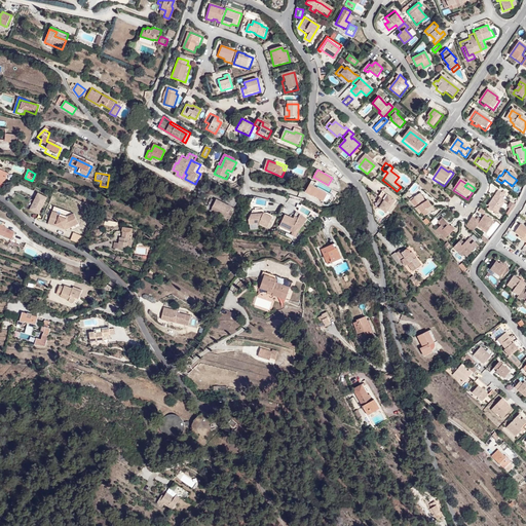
[(310,184),(305,192),(312,195),(324,200),(328,193),(310,184)]
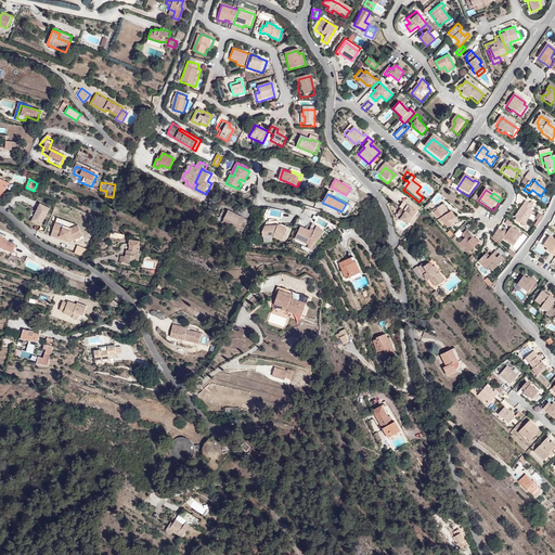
[(41,227),(50,208),(39,203),(30,221),(41,227)]
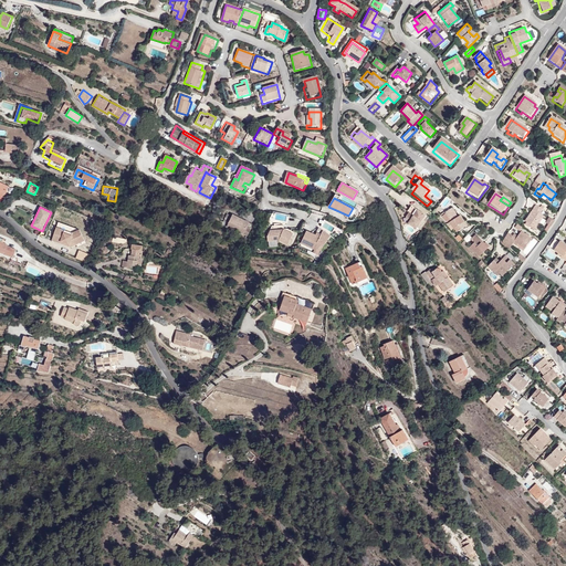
[(535,231),(544,218),(541,216),(543,212),(535,207),(523,223),(535,231)]
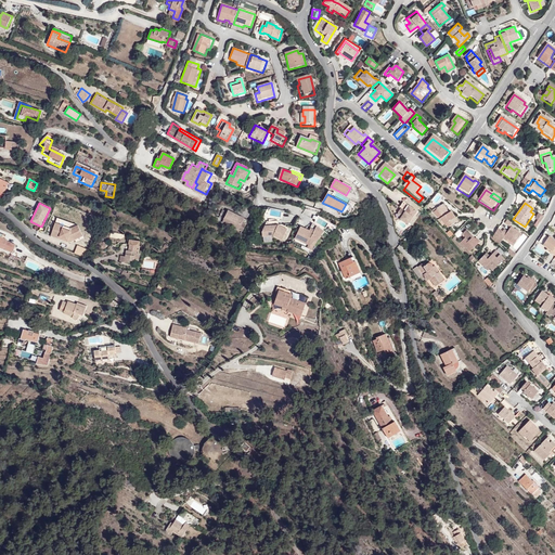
[(451,221),(447,216),(449,214),(442,205),(435,210),(436,211),(431,215),(438,223),(440,221),(447,231),(457,223),(454,219),(451,221)]
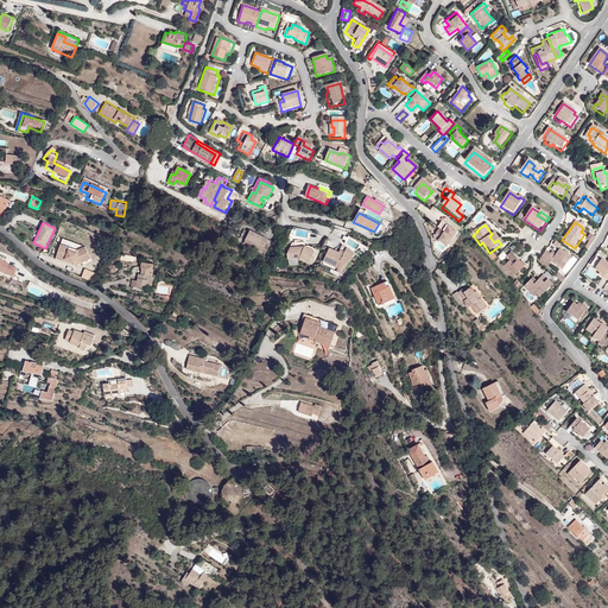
[(448,247),(456,232),(449,226),(445,232),(439,228),(436,234),(441,236),(438,241),(448,247)]
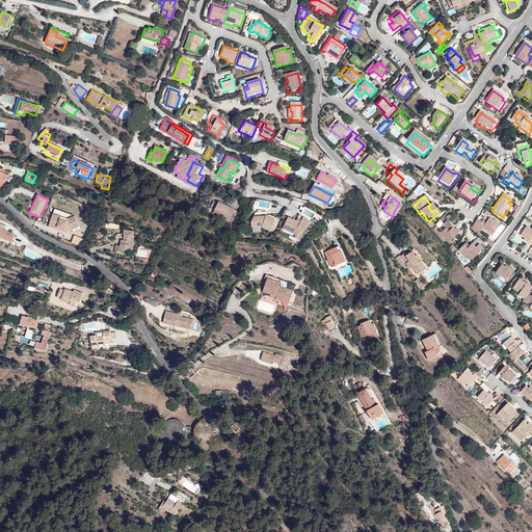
[(234,213),(236,208),(220,200),(214,212),(234,222),(238,215),(234,213)]
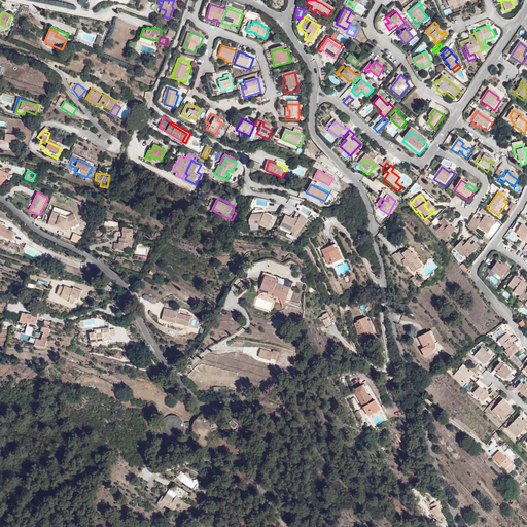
[(76,215),(57,206),(55,212),(68,218),(76,215)]
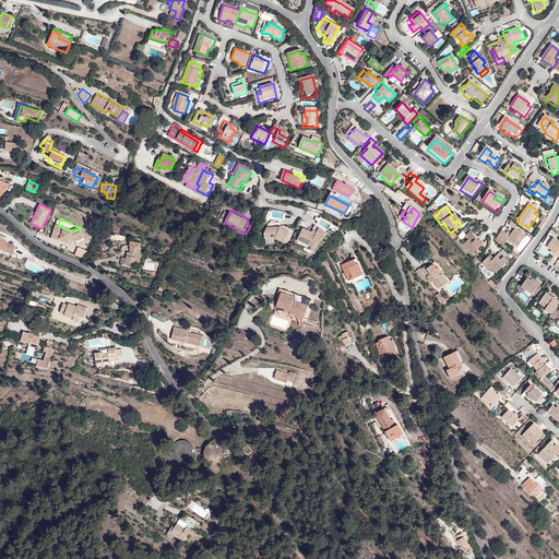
[(283,244),(289,230),(283,227),(280,227),(280,223),(268,224),(263,234),(262,238),(263,239),(273,239),(283,244)]
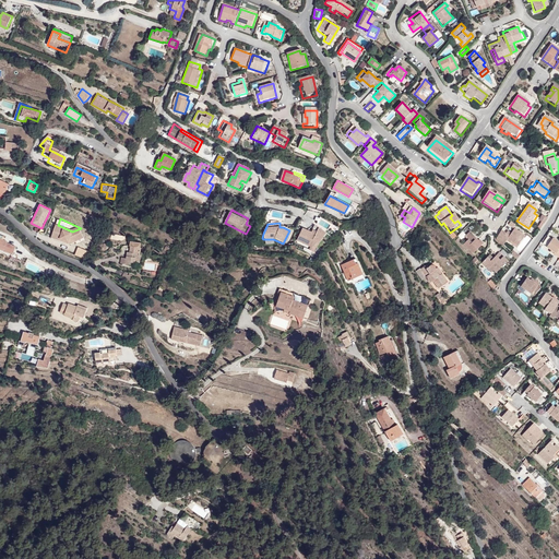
[(85,241),(81,228),(72,232),(58,225),(51,238),(60,241),(61,239),(66,240),(63,244),(66,245),(75,241),(76,245),(85,241)]
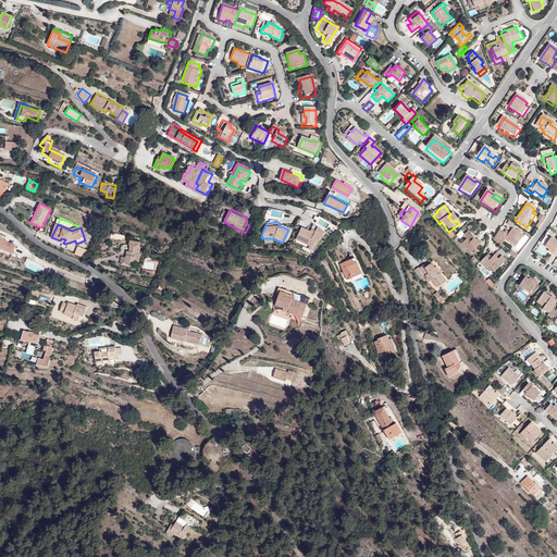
[(312,250),(322,237),(314,233),(313,236),(309,233),(300,230),(294,242),(301,245),(312,250)]
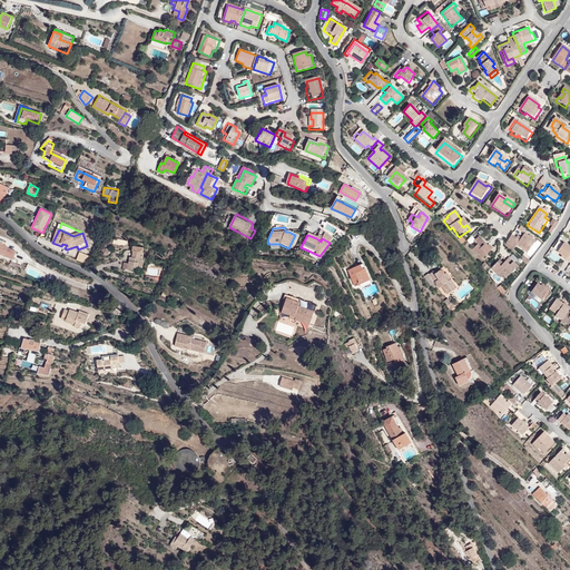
[(529,254),(536,243),(524,236),(521,241),(520,243),(516,241),(512,247),(516,249),(517,248),(520,251),(521,248),(529,254)]
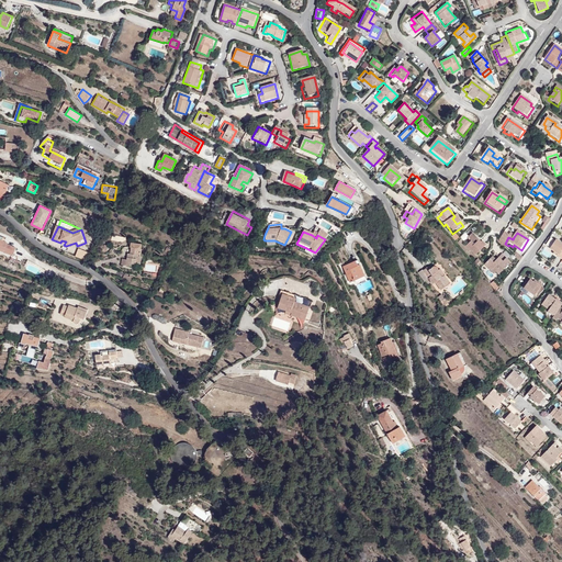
[(508,245),(505,244),(508,237),(504,235),(498,244),(498,245),(505,250),(508,245)]
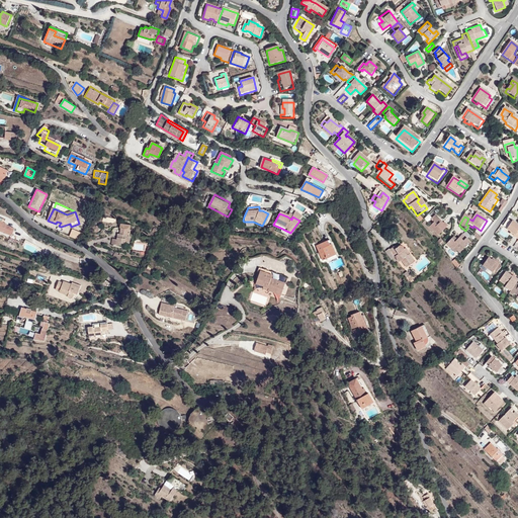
[(439,239),(448,229),(444,225),(442,226),(441,228),(439,226),(440,224),(434,218),(430,223),(433,226),(428,230),(439,239)]
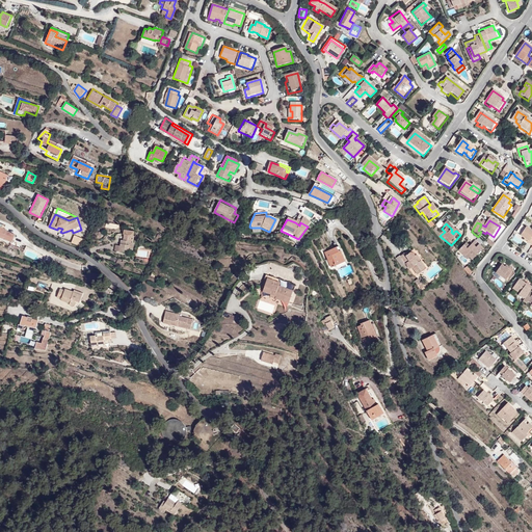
[(531,229),(528,225),(521,236),(529,241),(527,243),(531,246),(531,229)]
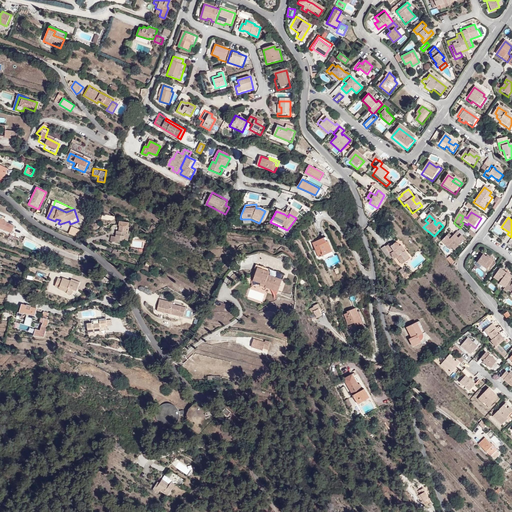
[(12,233),(15,225),(6,222),(7,220),(5,219),(2,222),(0,221),(0,226),(5,228),(4,230),(12,233)]
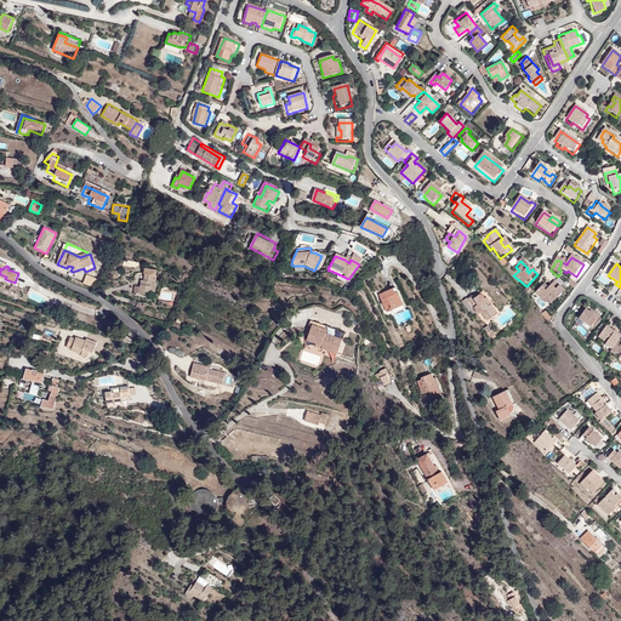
[(90,286),(96,280),(89,273),(83,280),(90,286)]
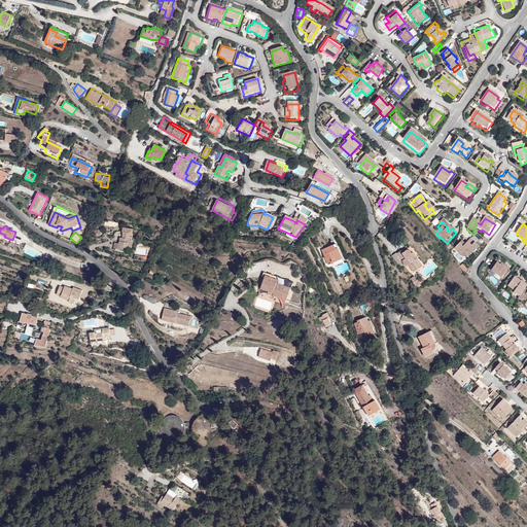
[(514,243),(517,239),(510,233),(506,238),(514,243)]
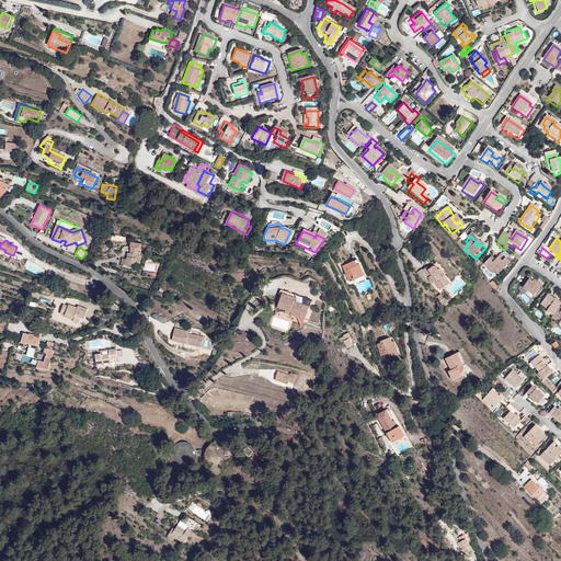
[(140,265),(141,256),(146,258),(146,251),(136,249),(135,255),(133,254),(132,262),(128,261),(127,267),(136,268),(137,266),(140,266),(140,265)]
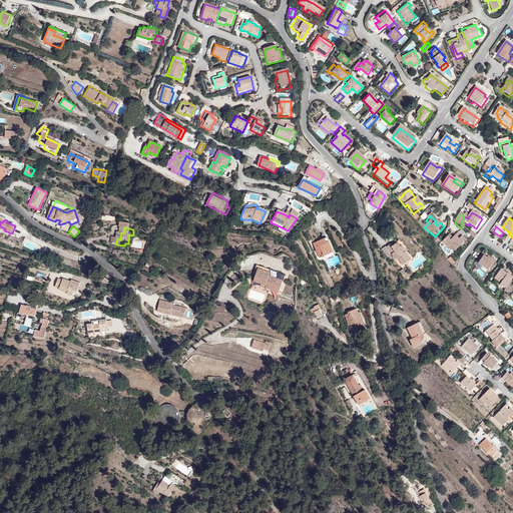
[(455,252),(466,241),(459,234),(454,239),(451,242),(447,238),(442,244),(447,248),(449,246),(453,250),(455,252)]
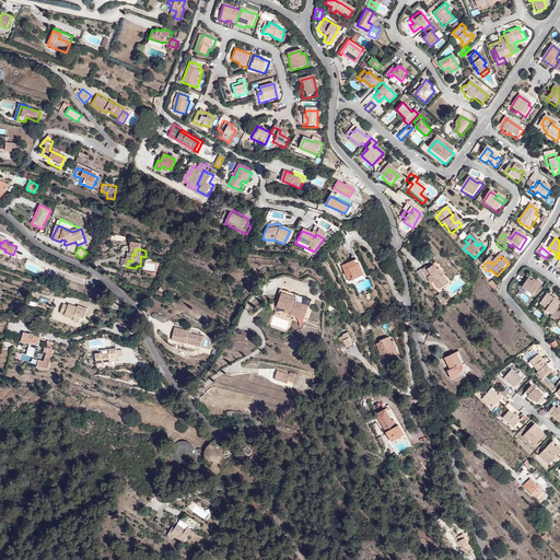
[(358,267),(356,263),(343,267),(350,284),(365,278),(360,266),(358,267)]
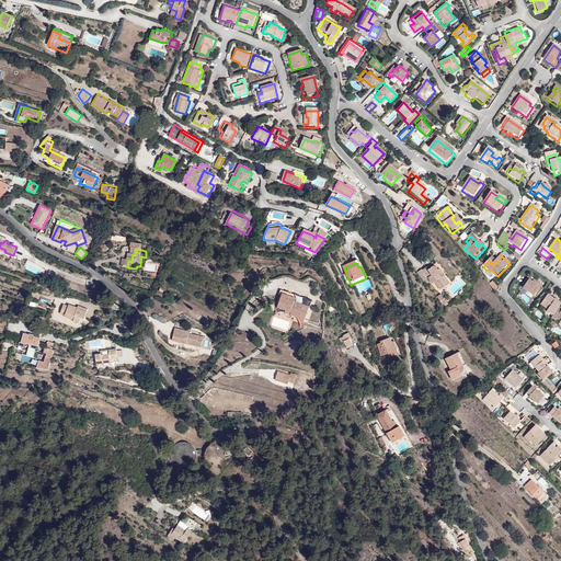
[(441,276),(437,273),(437,271),(435,267),(432,266),(426,271),(424,267),(420,271),(431,285),(434,282),(441,289),(449,282),(443,274),(441,276)]
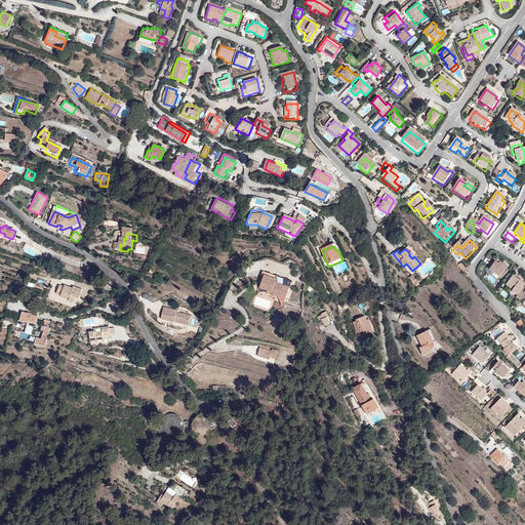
[(506,270),(508,268),(503,266),(502,268),(497,265),(494,263),(493,264),(488,272),(499,279),(500,277),(506,270)]
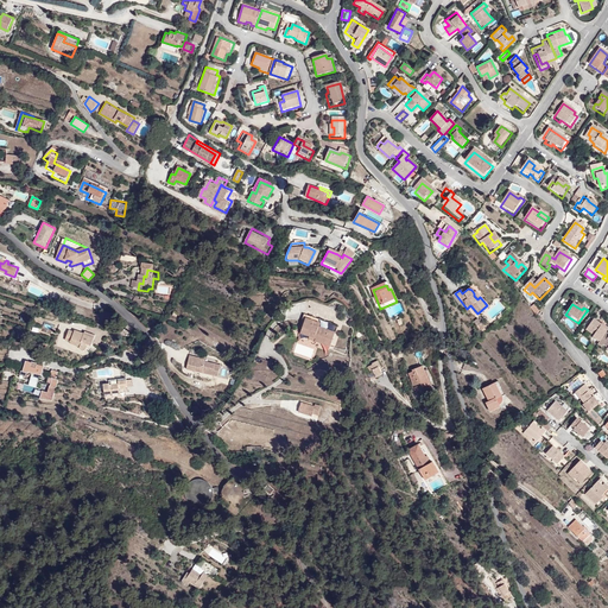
[(335,347),(342,327),(309,314),(302,331),(311,335),(317,336),(316,340),(335,347)]
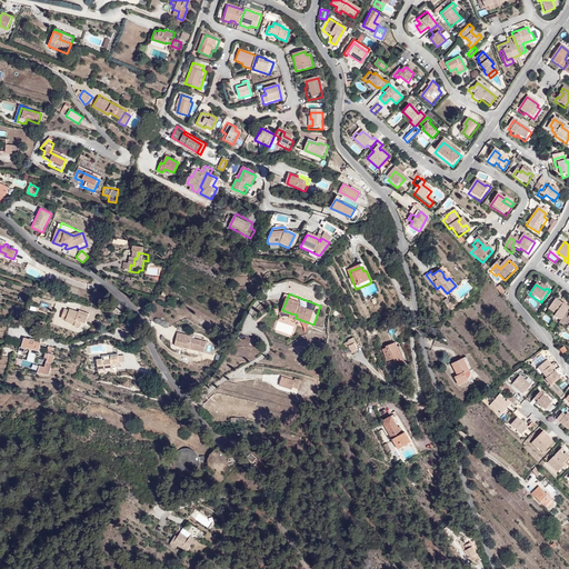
[(568,309),(568,306),(557,298),(549,309),(556,313),(555,315),(556,316),(562,320),(568,309)]
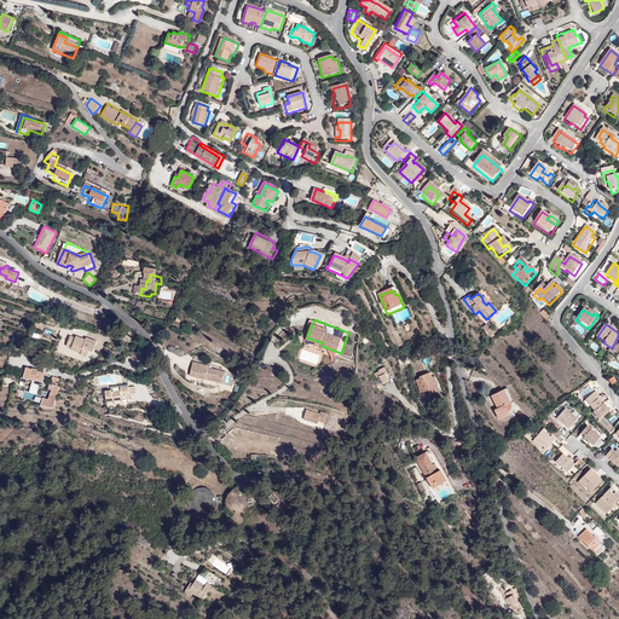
[(491,337),(485,330),(480,334),(486,341),(491,337)]
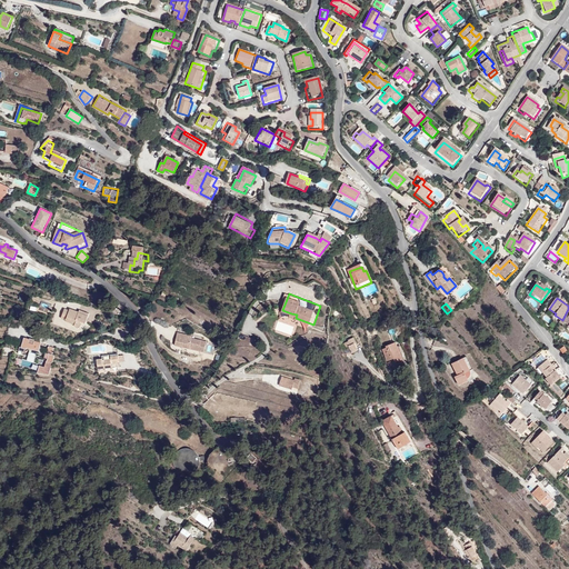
[(86,325),(89,318),(79,315),(79,312),(71,309),(70,311),(66,310),(62,317),(67,319),(66,322),(75,326),(75,328),(80,330),(82,325),(86,325)]
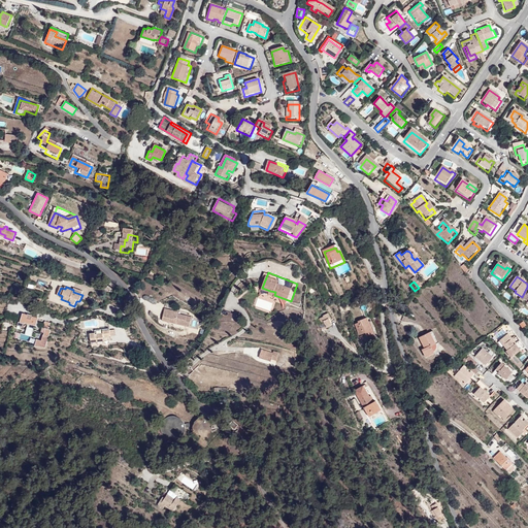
[(270,311),(273,303),(258,298),(256,306),(270,311)]
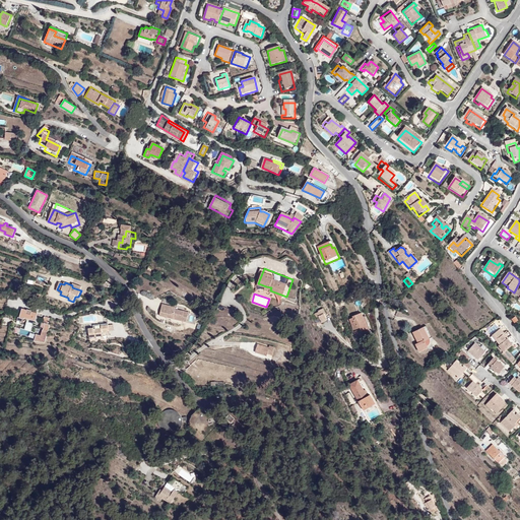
[(180,321),(183,310),(175,309),(175,307),(163,304),(159,316),(180,321)]
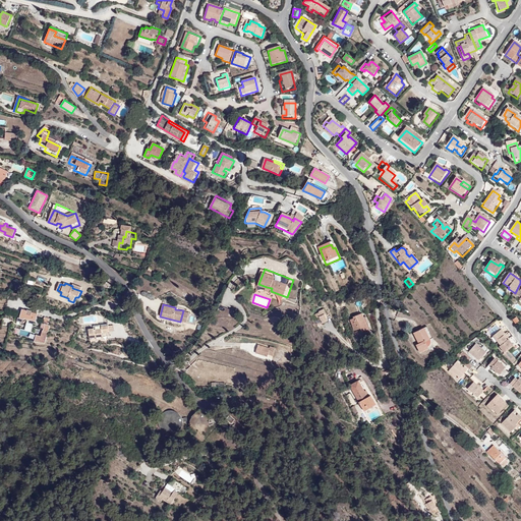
[(320,319),(323,325),(328,323),(324,315),(327,313),(325,309),(319,312),(320,313),(314,315),(316,320),(320,319)]
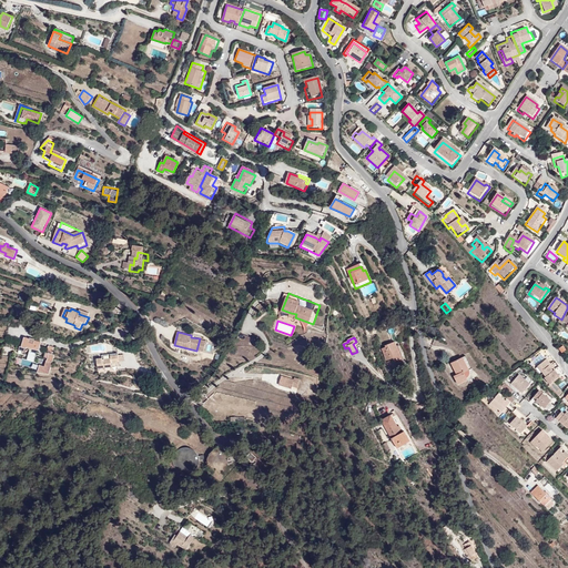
[(22,338),(20,347),(19,346),(17,352),(22,353),(24,348),(29,350),(29,348),(31,348),(30,351),(30,354),(34,355),(37,351),(37,347),(39,348),(39,346),(40,344),(22,338)]
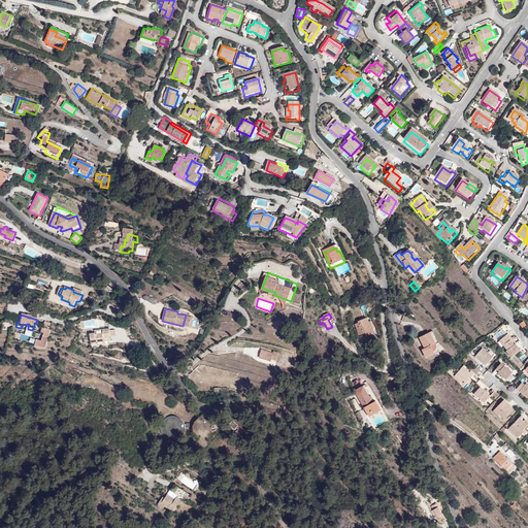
[(374,333),(368,318),(359,321),(360,323),(356,325),(360,336),(367,333),(368,336),(374,333)]
